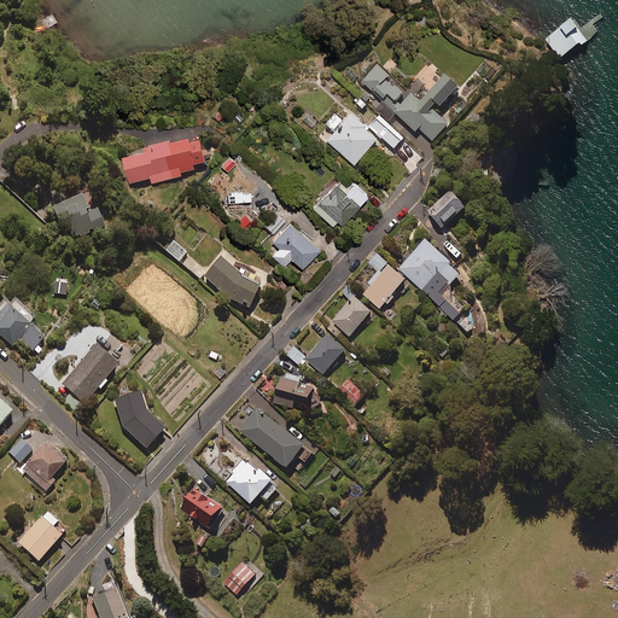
[(57,22),(52,13),(41,22),(46,29),(57,22)]
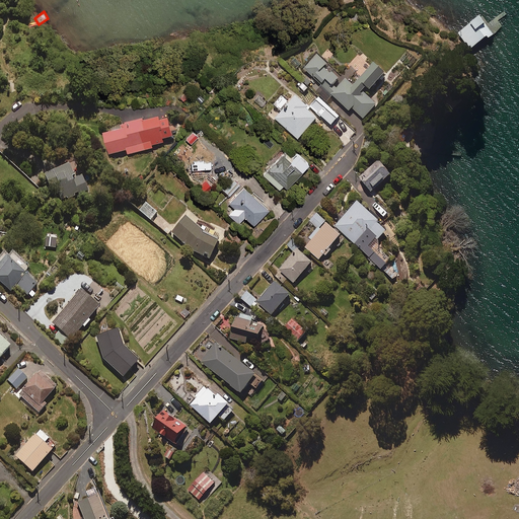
[(494,33),(482,17),(459,33),(470,50),(494,33)]
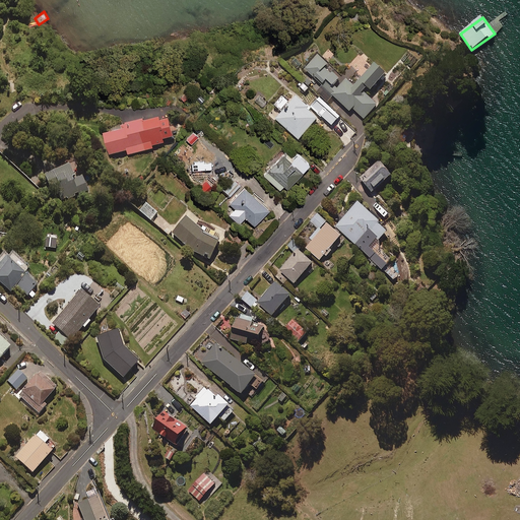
[(334,85),(340,78),(333,71),(331,73),(325,68),(329,64),(319,55),(306,69),(323,84),(327,79),(334,85)]
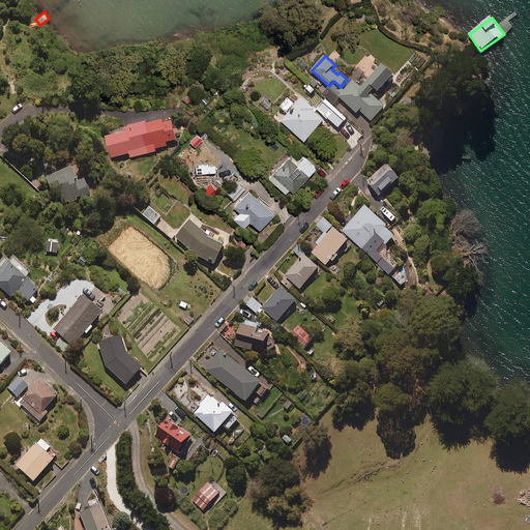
[(394,76),(384,65),(362,88),(354,81),(340,96),(357,114),(360,111),(372,121),(385,107),(371,93),(376,88),(379,92),(394,76)]
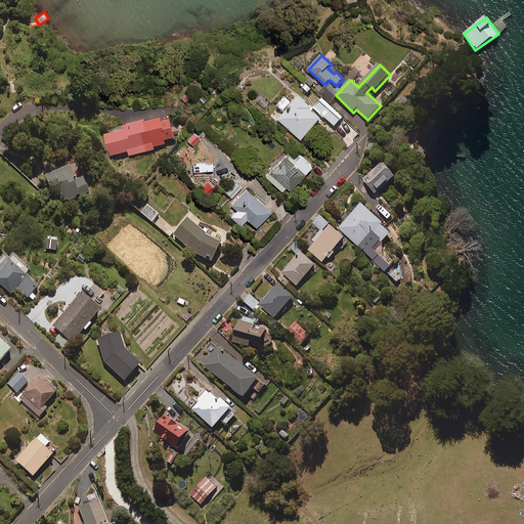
[(261,95),(256,100),(264,107),(269,102),(261,95)]
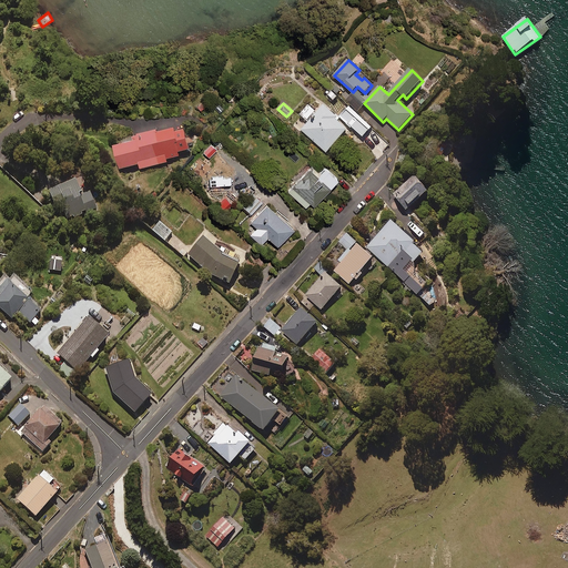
[(317,113),(308,105),(300,115),(308,123),(302,131),(326,153),(347,130),(338,121),(340,120),(324,105),(317,113)]
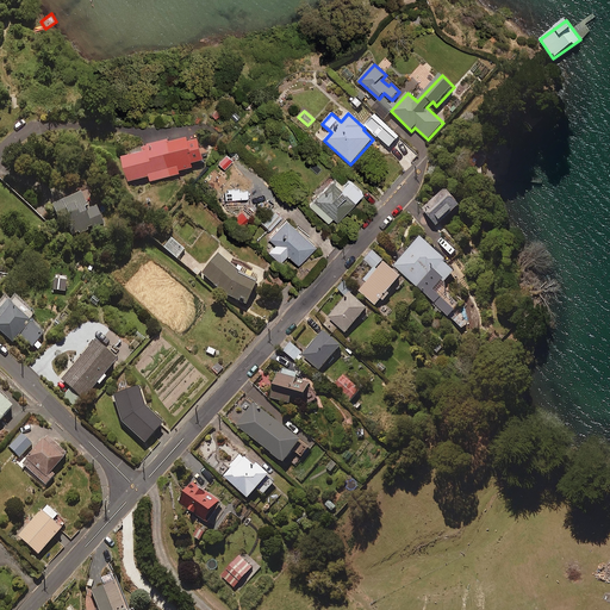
[(375,113),(363,125),(377,138),(378,137),(390,148),(399,137),(375,113)]
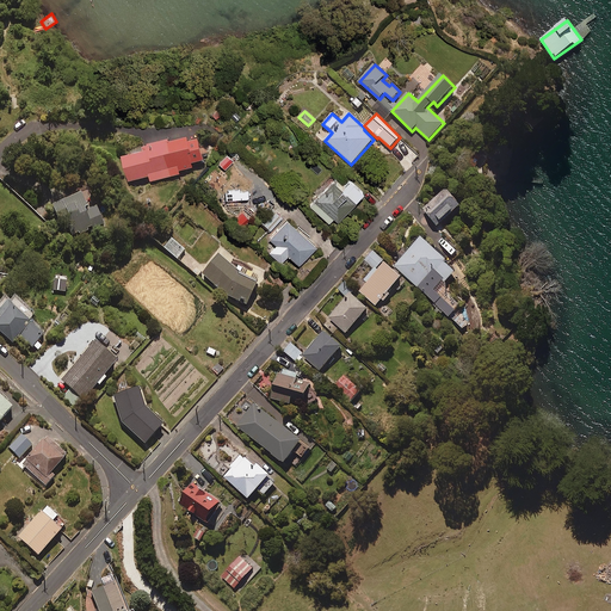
[(204,161),(199,141),(190,143),(189,139),(171,143),(171,141),(131,150),(133,155),(123,158),(129,183),(149,177),(150,183),(180,176),(179,172),(193,168),(192,165),(204,161)]
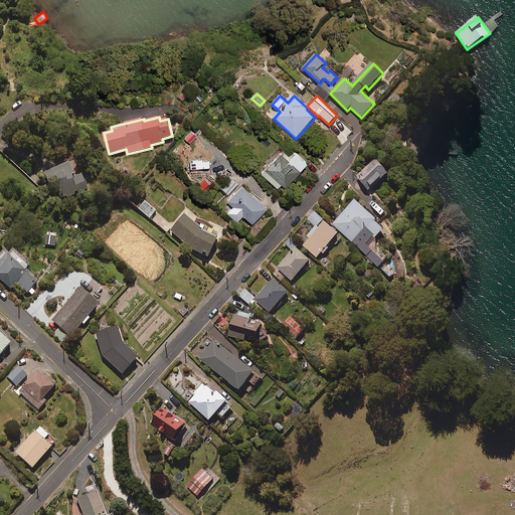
[(290,156),(283,149),(261,173),(278,188),(282,183),(285,186),(307,161),(295,150),(290,156)]
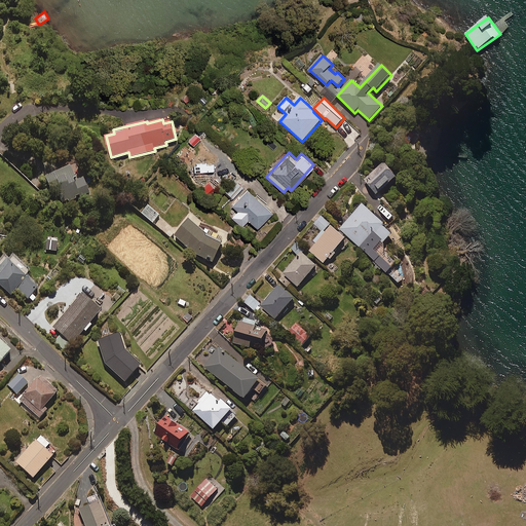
[(399,178),(386,162),(366,180),(377,194),(399,178)]
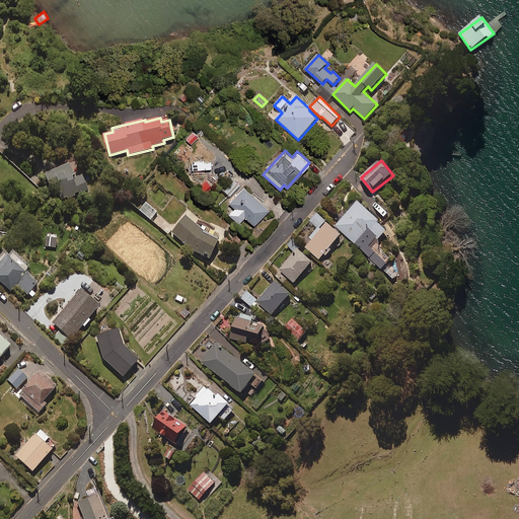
[(75,179),(69,166),(44,175),(54,203),(87,191),(82,177),(75,179)]
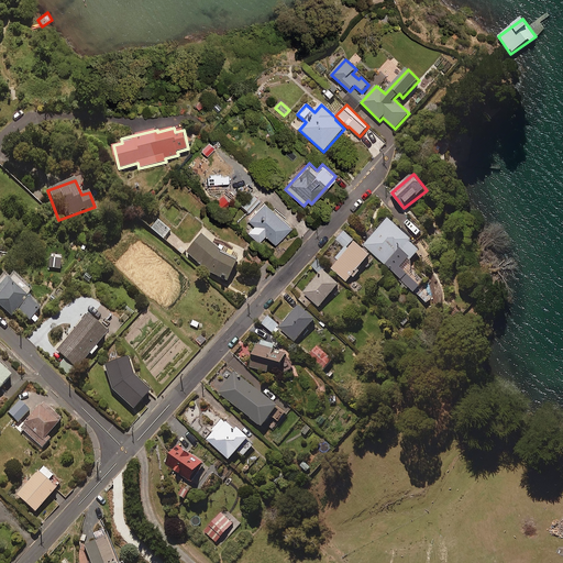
[(261,200),(252,191),(241,203),(249,211),(261,200)]
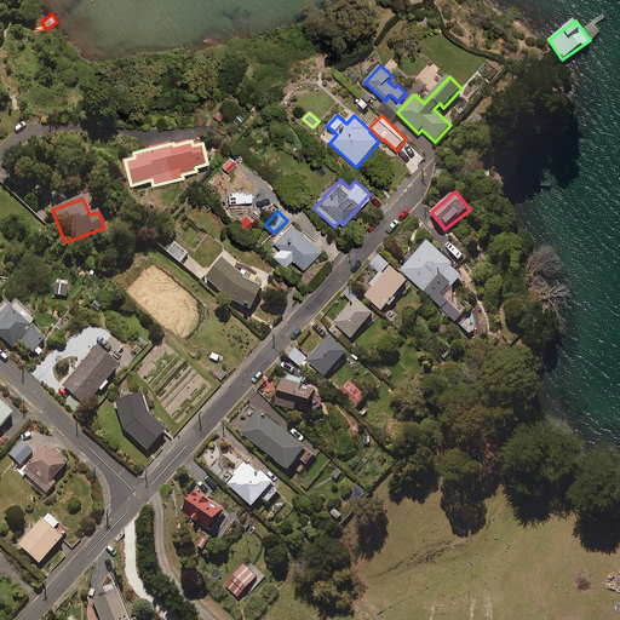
[(321,250),(291,222),(274,240),(281,247),(274,256),(285,267),(293,258),(303,269),(321,250)]
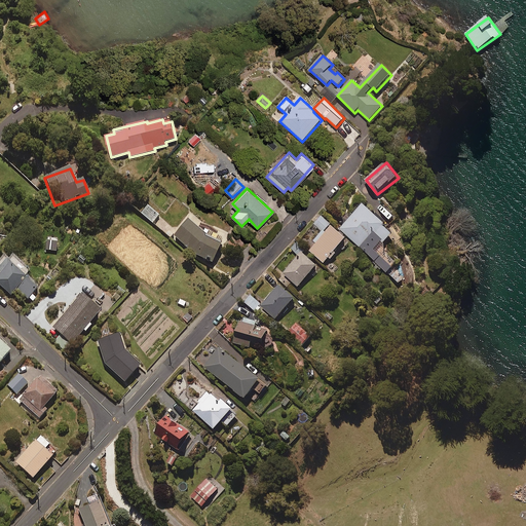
[(340,228),(375,261),(380,256),(374,251),(382,241),(384,243),(393,233),(364,203),(340,228)]
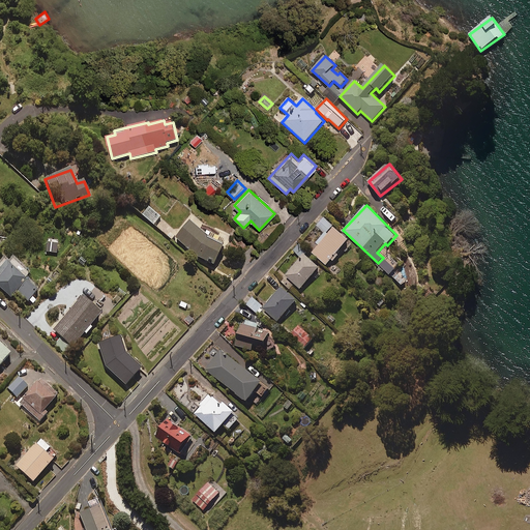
[(159,217),(148,208),(142,215),(153,225),(159,217)]
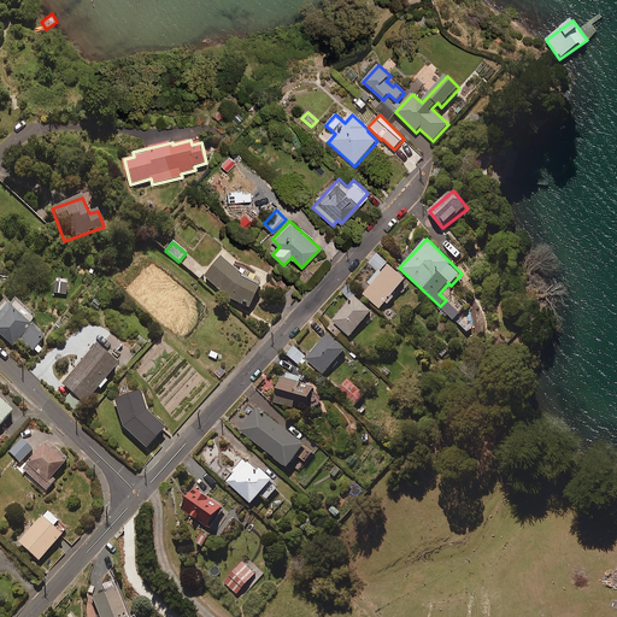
[(387,263),(376,252),(368,262),(378,272),(387,263)]
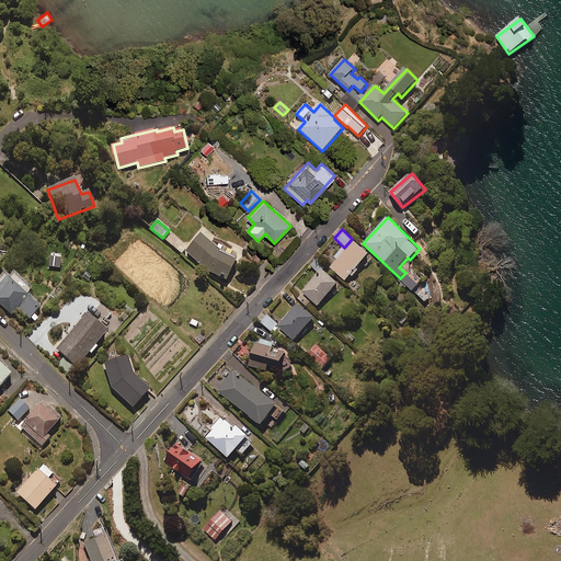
[(236,266),(199,237),(185,254),(204,268),(205,267),(222,282),(236,266)]
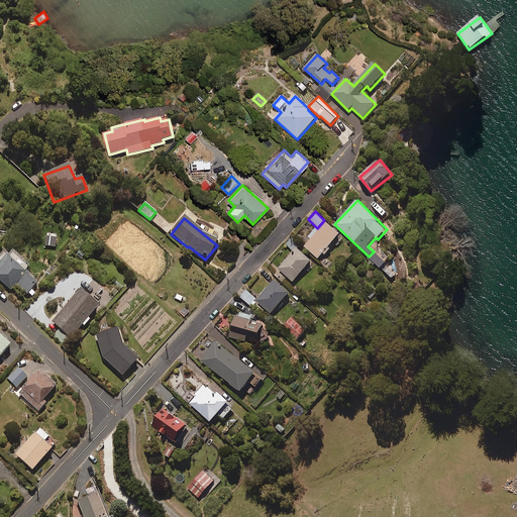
[(320,229),(318,227),(309,237),(311,239),(305,246),(318,259),(323,253),(325,255),(331,249),(329,247),(340,235),(326,222),(320,229)]
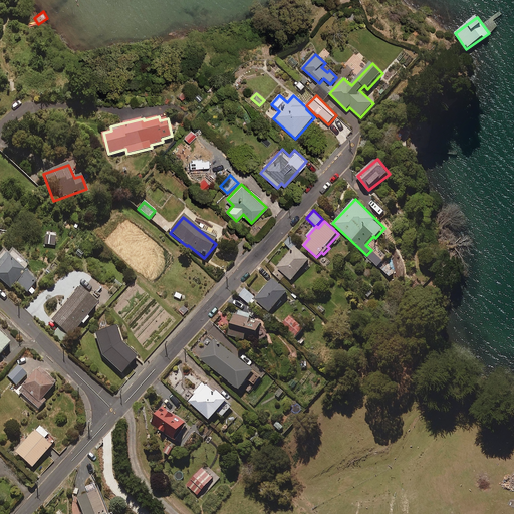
[(310,260),(295,247),(277,267),(291,280),(310,260)]
